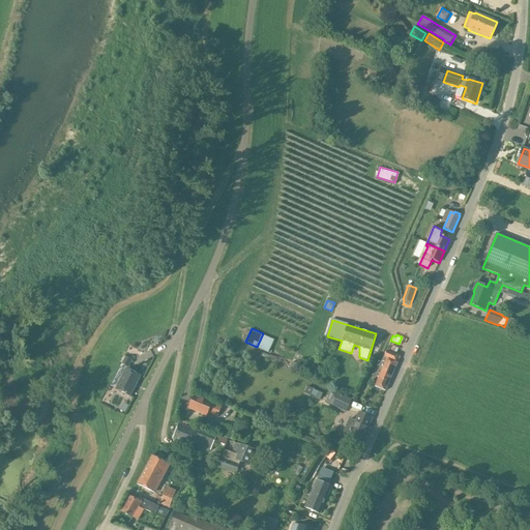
[(263,335),(258,347),(264,350),(269,339),(263,335)]
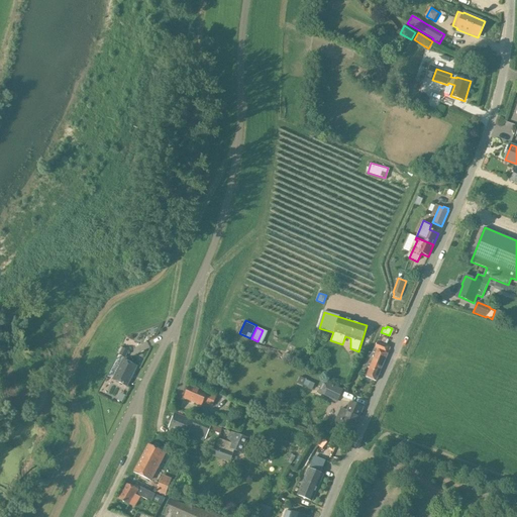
[(389,346),(378,341),(375,348),(371,357),(374,358),(366,377),(376,382),(388,354),(386,353),(389,346)]
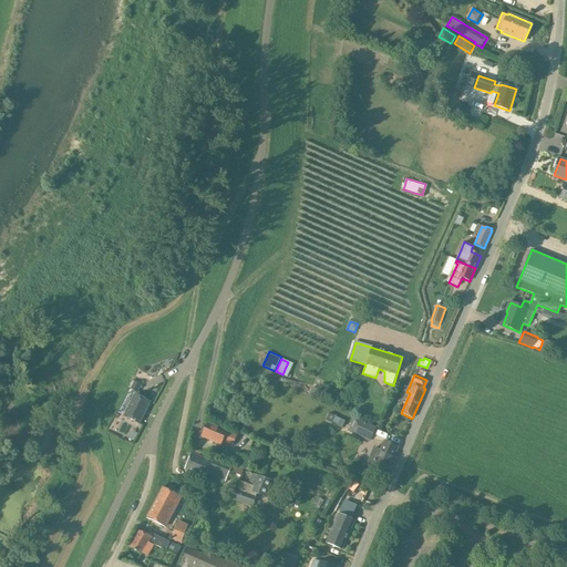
[(135,382),(132,380),(129,388),(131,389),(131,390),(137,393),(142,384),(135,381),(135,382)]
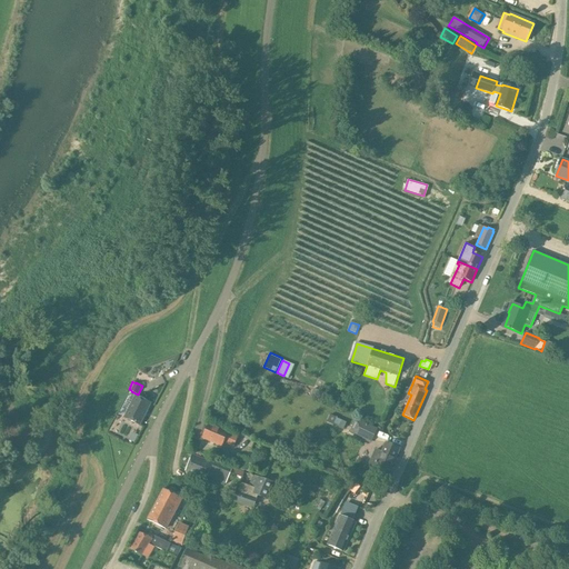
[(317,398),(319,393),(320,391),(313,389),(312,391),(311,396),(317,398)]
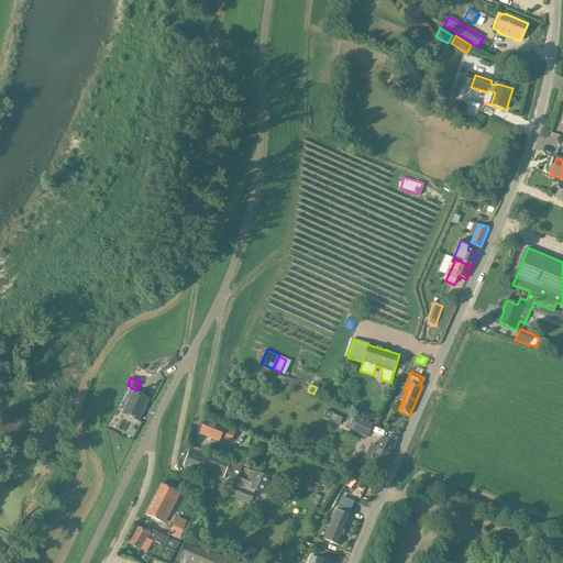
[(148,399),(134,392),(123,414),(138,420),(148,399)]
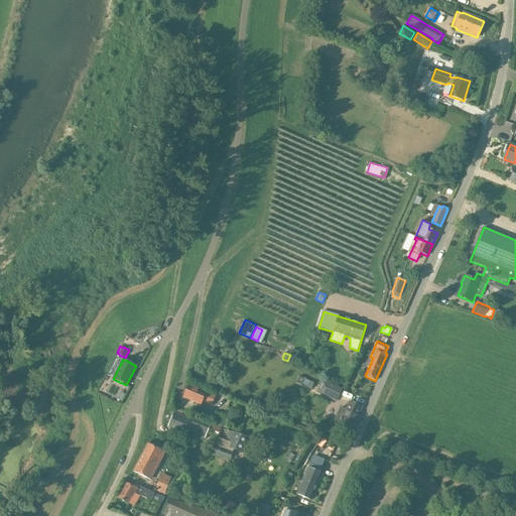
[(300,376),(297,383),(311,390),(315,382),(300,376)]
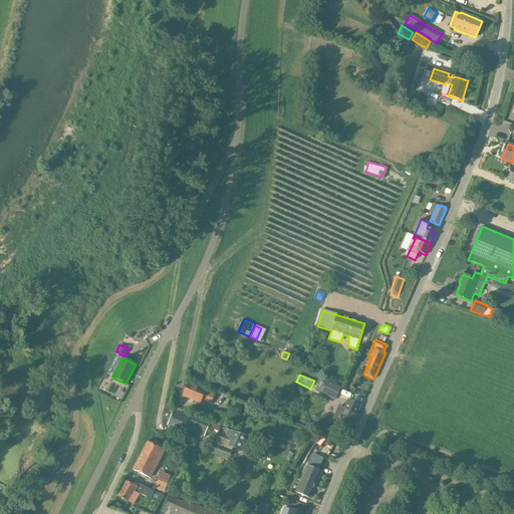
[(341,388),(321,377),(315,390),(327,396),(327,398),(335,401),(341,388)]
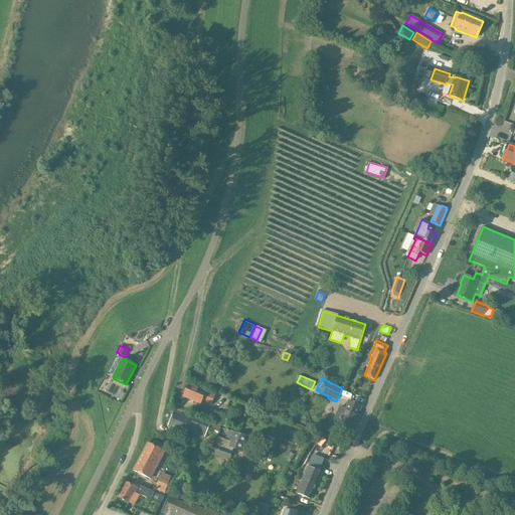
[(215,395),(188,383),(183,396),(201,404),(202,400),(211,404),(215,395)]
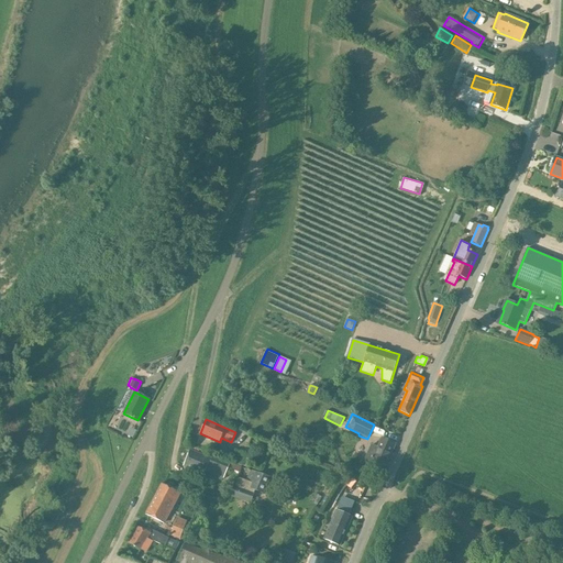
[(229,465),(190,450),(184,466),(205,474),(206,472),(224,478),(229,465)]
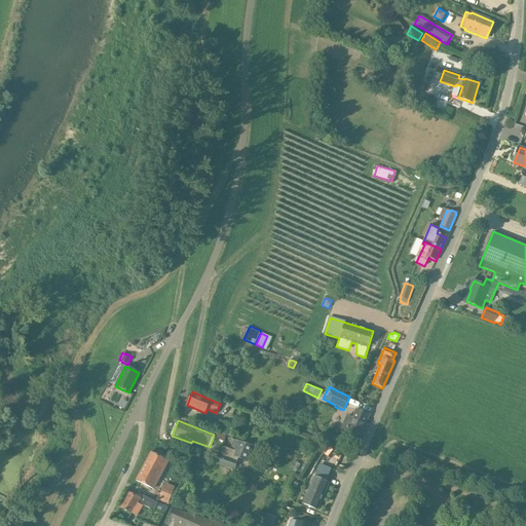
[(229,424),(221,421),(217,433),(220,434),(226,436),(229,424)]
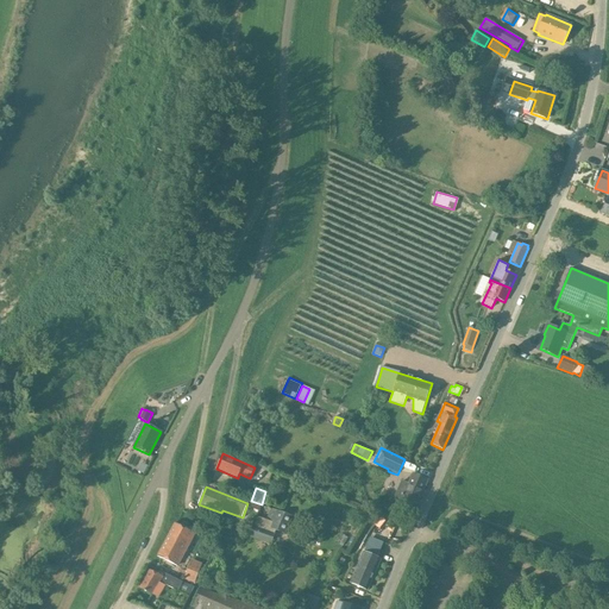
[(294,518),(271,508),(267,520),(258,516),(250,537),(271,545),(277,531),(287,534),(294,518)]
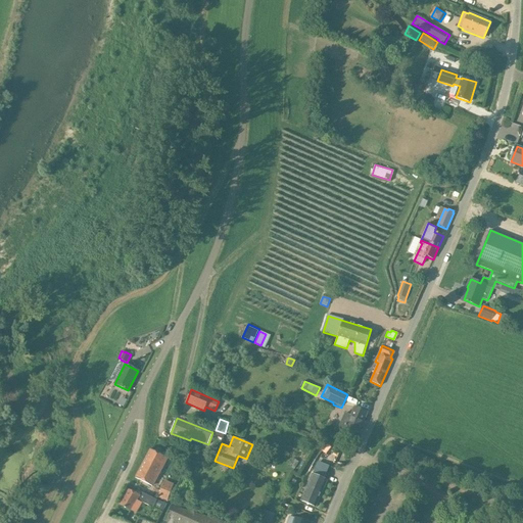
[(168,458),(150,448),(135,478),(152,486),(168,458)]
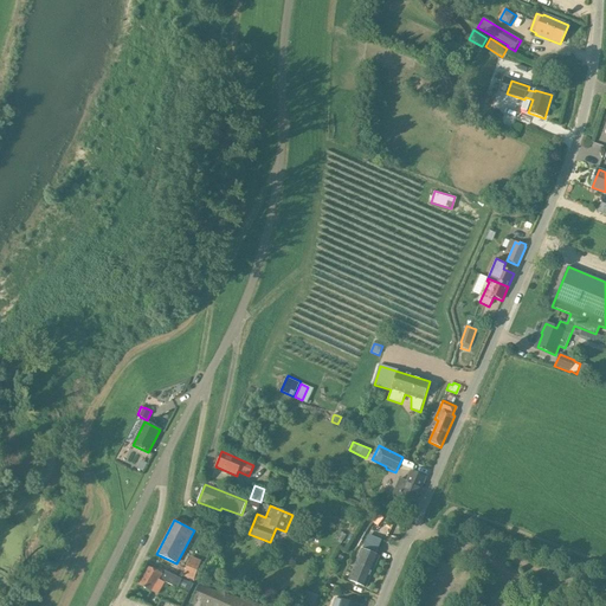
[(314,527),(311,534),(321,537),(323,529),(314,527)]
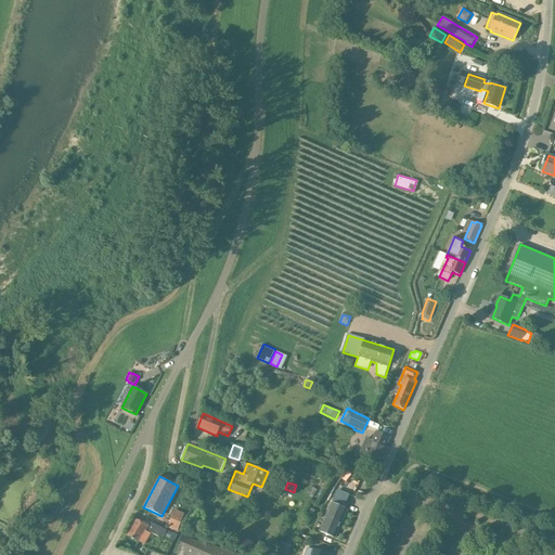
[(350,495),(334,488),(324,506),(321,513),(325,514),(328,505),(330,505),(331,503),(332,503),(320,531),(335,538),(347,511),(344,508),(350,495)]
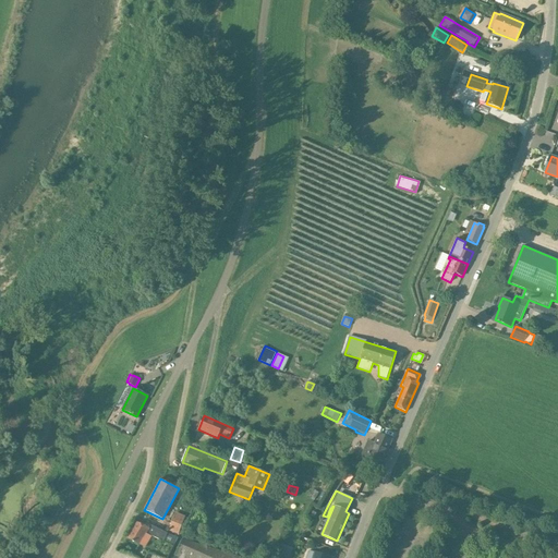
[(173,520),(169,531),(178,535),(182,524),(173,520)]
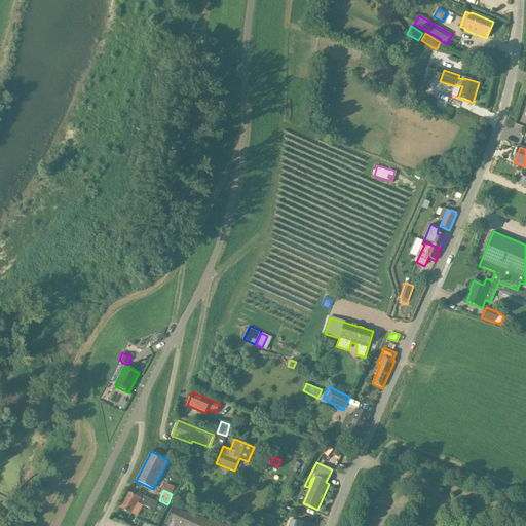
[(136,495),(128,491),(120,506),(137,516),(142,505),(143,505),(154,512),(154,511),(163,515),(166,509),(137,492),(136,495)]
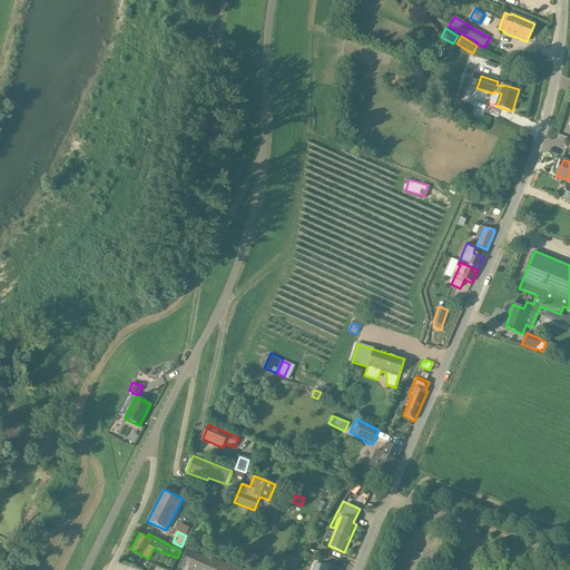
[(179,568),(183,569),(249,569),(187,550),(179,568)]
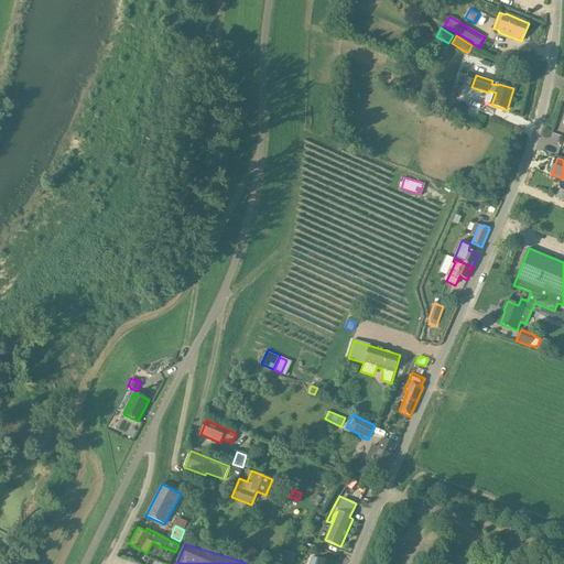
[(452,563),(459,546),(453,544),(445,563),(446,563),(452,563)]
